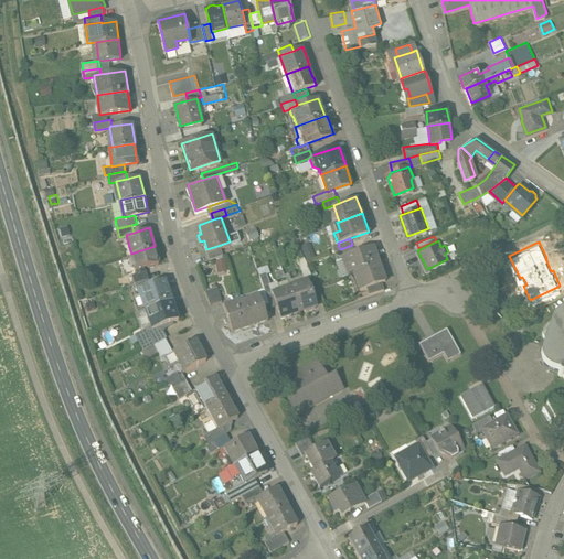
[(357,270),(380,262),(373,244),(344,255),(351,272),(357,270)]
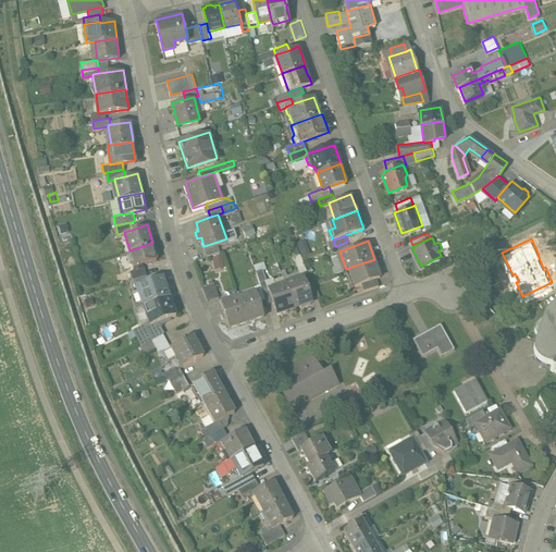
[(218,242),(204,246),(207,254),(220,249),(218,242)]
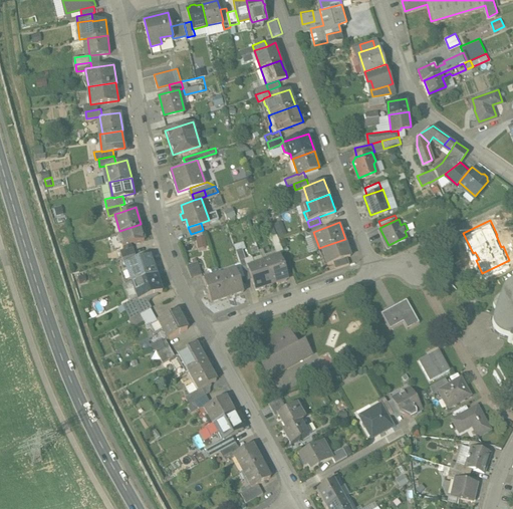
[(145,238),(141,224),(119,231),(123,244),(145,238)]
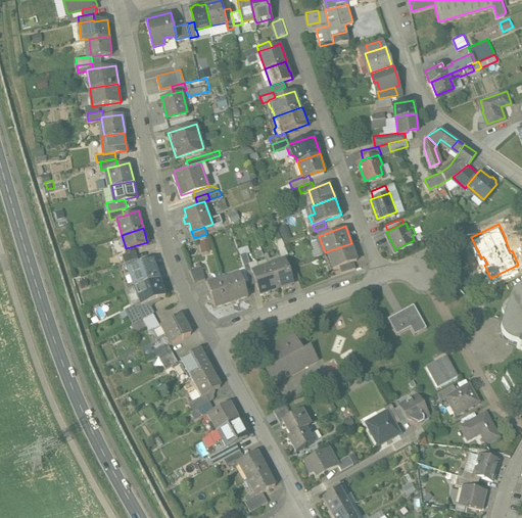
[(282,256),(289,254),(282,237),(277,239),(282,256)]
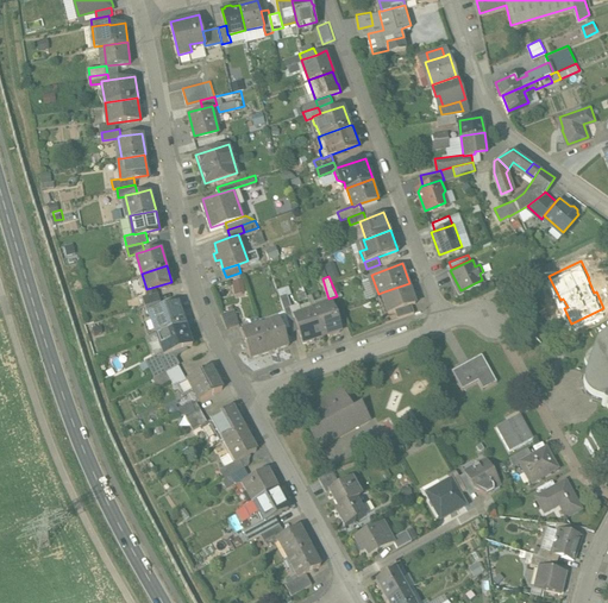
[(233,280),(236,293),(246,290),(244,278),(233,280)]
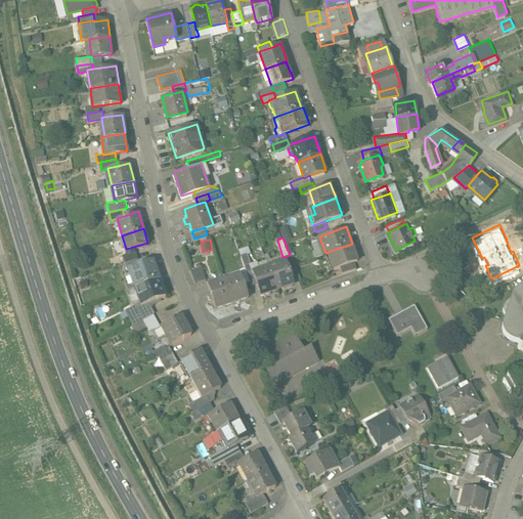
[(352,244),(331,251),(336,266),(340,265),(354,260),(357,258),(352,244)]
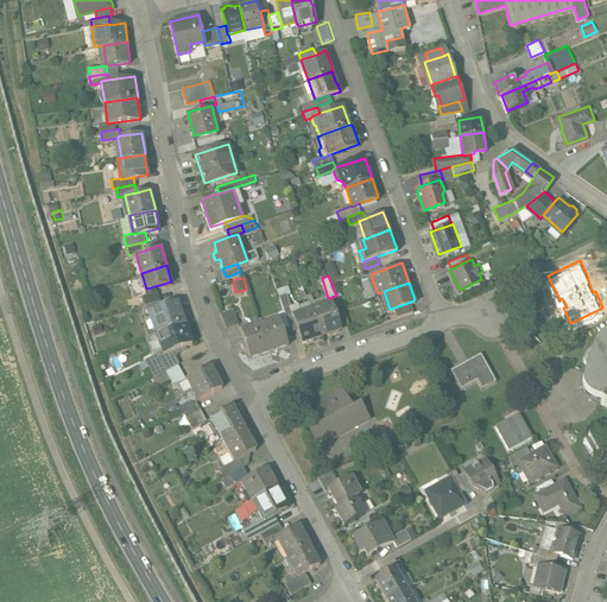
[(145,302),(160,297),(158,289),(143,293),(145,302)]
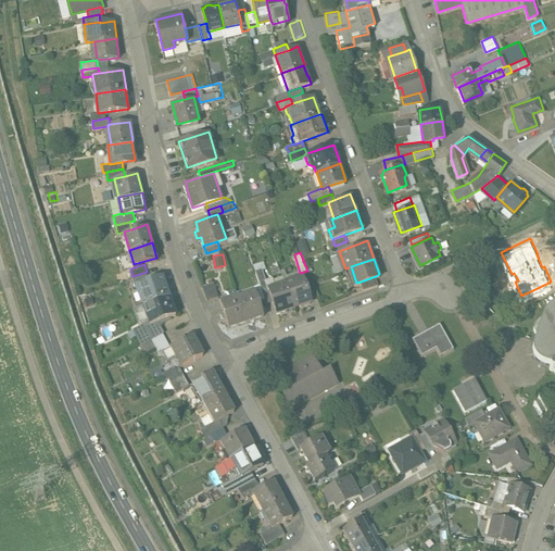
[(255,268),(261,282),(262,287),(269,285),(263,266),(255,268)]
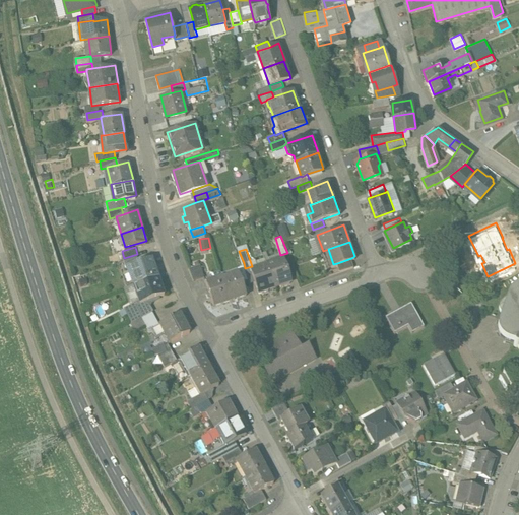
[(139,260),(137,254),(124,258),(127,266),(130,265),(130,264),(139,260)]
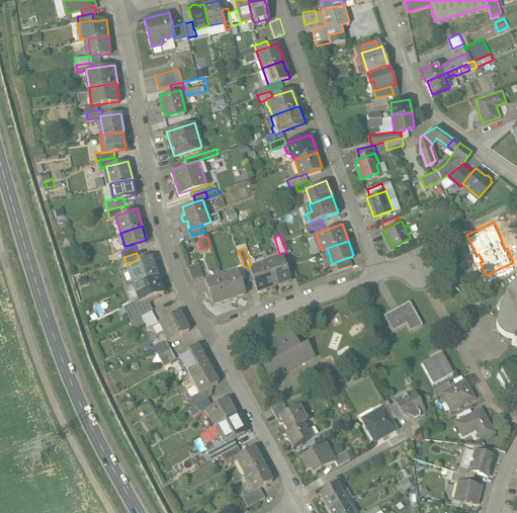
[(139,259),(130,263),(130,264),(136,281),(158,274),(151,255),(139,259)]
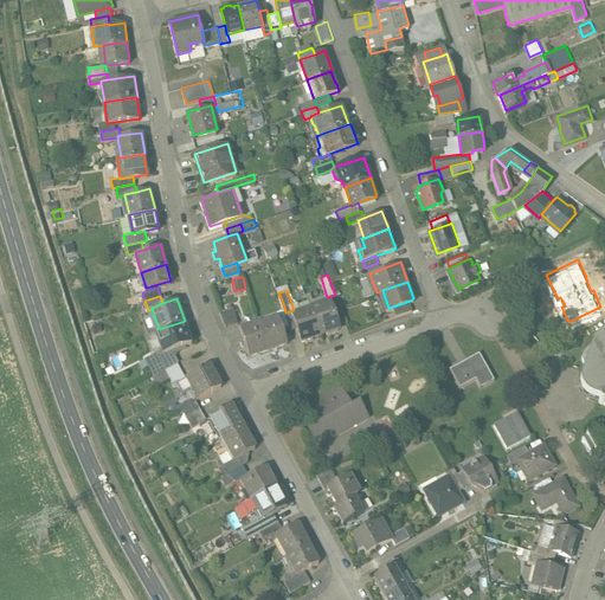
[(412,309),(410,301),(393,307),(396,314),(412,309)]
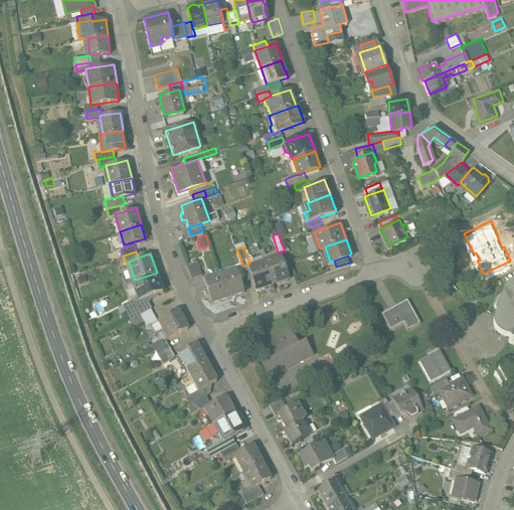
[(265,262),(272,282),(279,280),(279,281),(288,278),(284,267),(283,267),(281,259),(274,261),(272,257),(265,260),(265,262)]
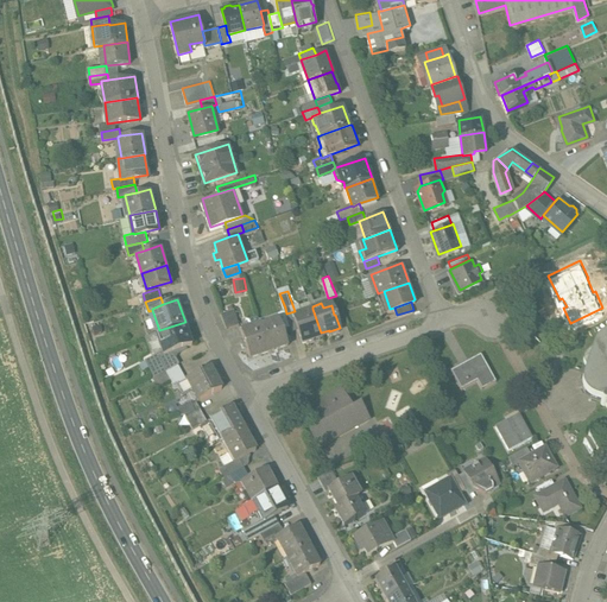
[(221,311),(227,325),(240,322),(235,306),(221,311)]
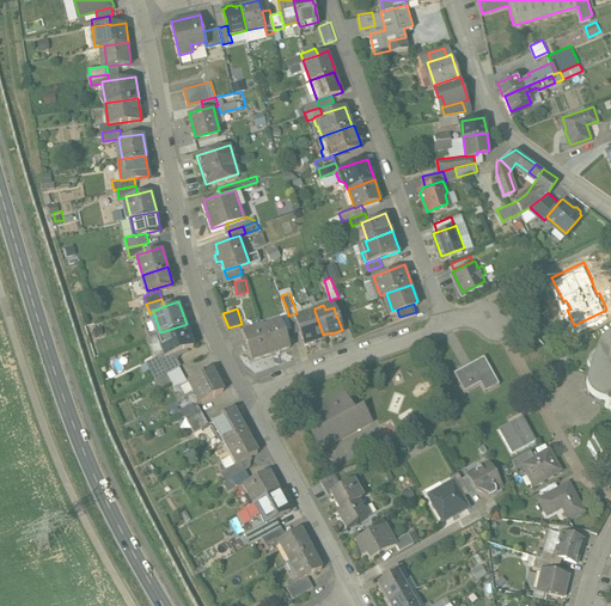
[(283,322),(285,328),(292,325),(288,316),(287,310),(279,312),(281,322),(283,322)]
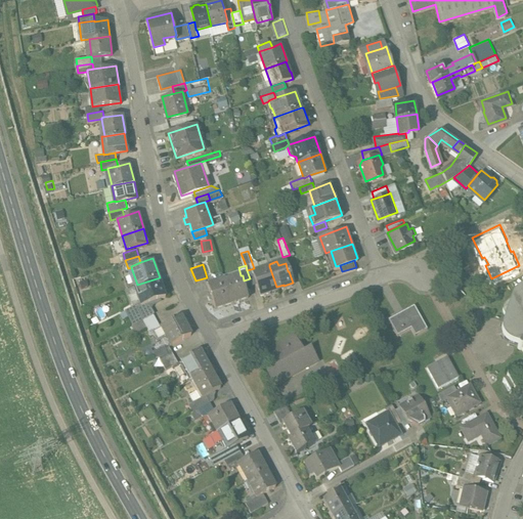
[(269,266),(254,271),(261,294),(271,291),(270,289),(276,287),(269,266)]
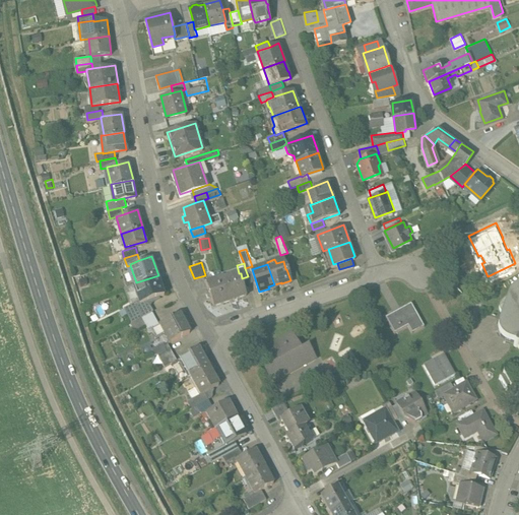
[(224,278),(232,298),(247,293),(242,278),(241,273),(239,273),(224,278)]
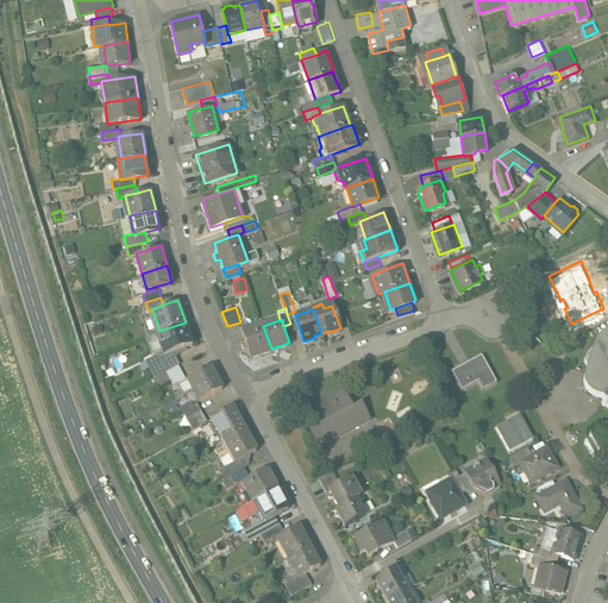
[(262,321),(242,328),(250,355),(271,349),(263,326),(262,321)]
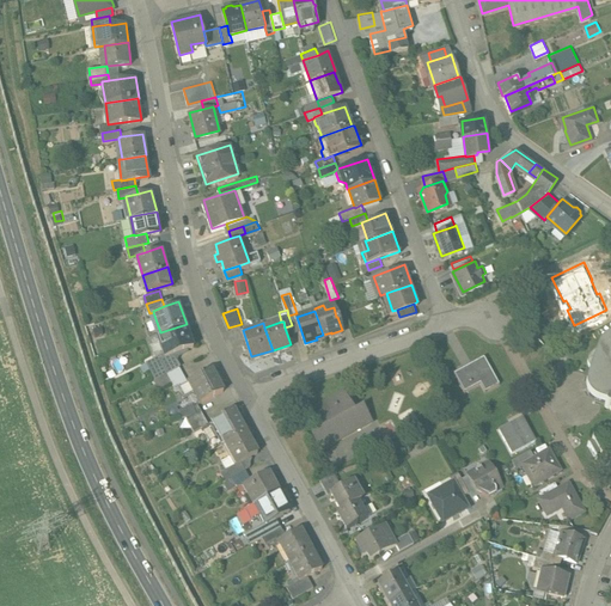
[(194,344),(187,324),(160,332),(158,334),(164,350),(165,354),(173,352),(194,344)]
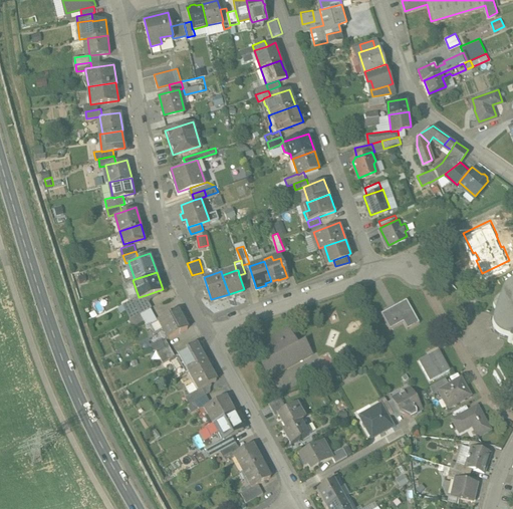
[(502,334),(508,335),(508,337),(509,339),(511,339),(512,340),(512,279),(510,279),(506,282),(504,285),(500,291),(495,296),(494,299),(494,303),(496,307),(492,316),(492,322),(494,326),(497,331),(502,334)]
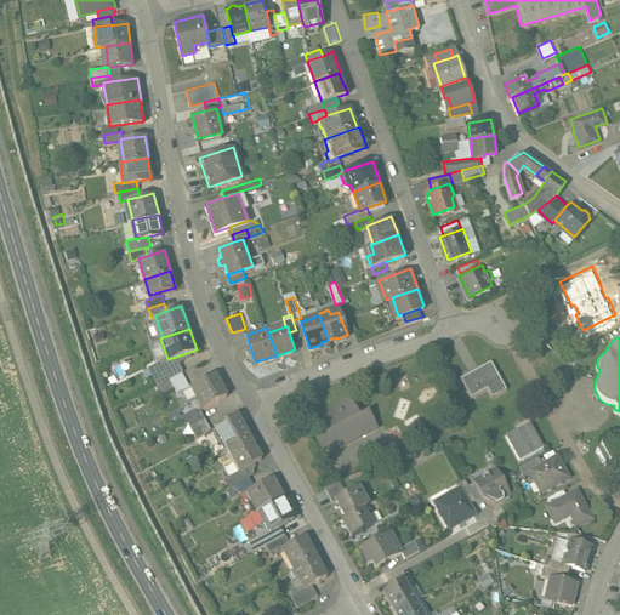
[(168,359),(166,356),(149,365),(158,382),(170,376),(182,370),(176,357),(168,359)]
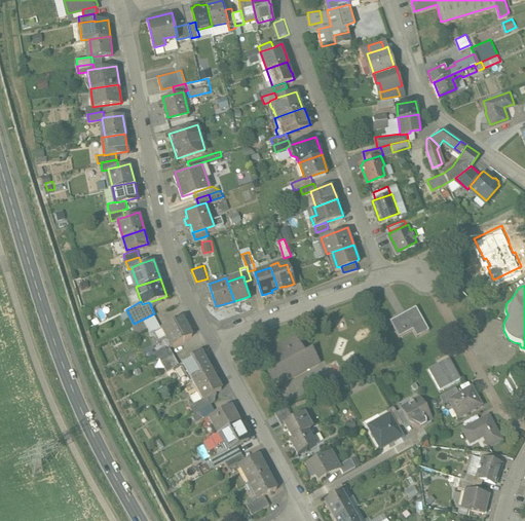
[(416,303),(390,318),(399,334),(412,327),(416,334),(429,327),(416,303)]
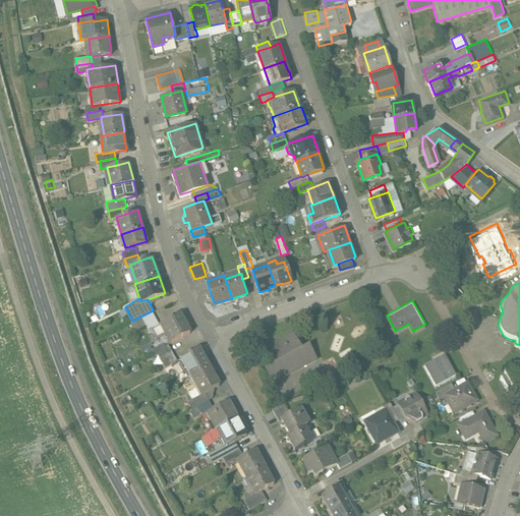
[(159,322),(153,310),(142,316),(149,328),(159,322)]
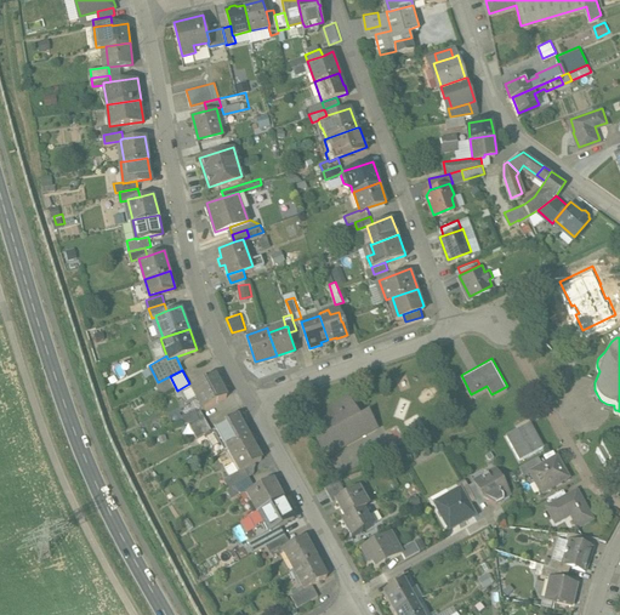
[(215,371),(191,383),(203,406),(227,394),(215,371)]
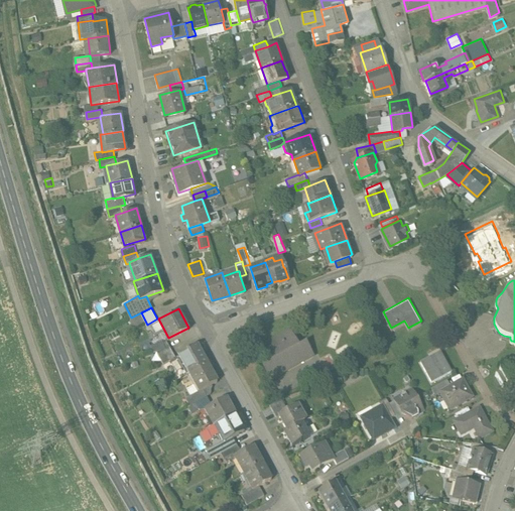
[(299,343),(291,327),(260,344),(269,360),(262,363),(269,376),(313,351),(306,339),(299,343)]
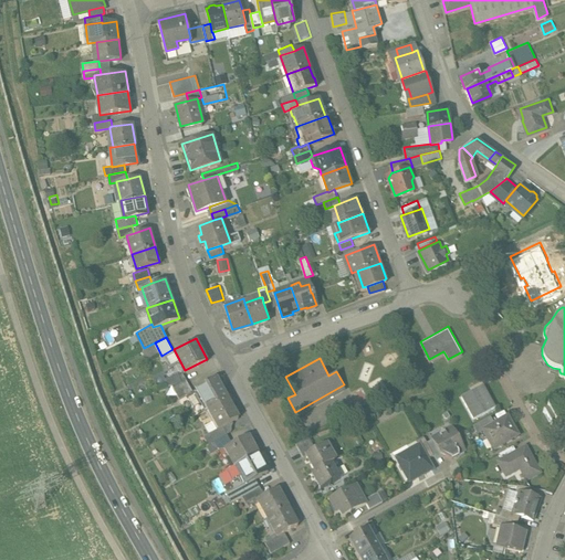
[(173,382),(185,378),(181,371),(166,377),(168,383),(173,382)]
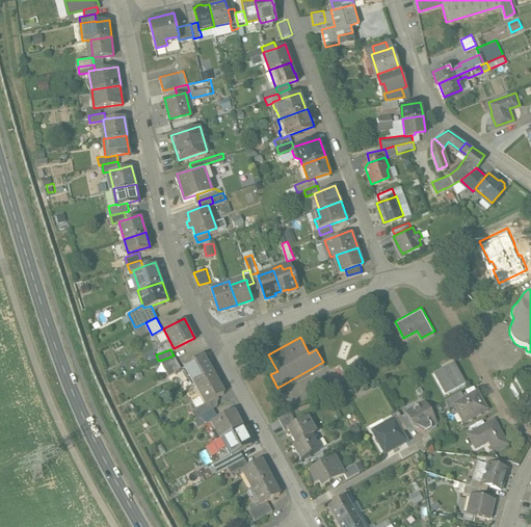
[(195,384),(197,383),(214,373),(203,353),(185,363),(195,384)]
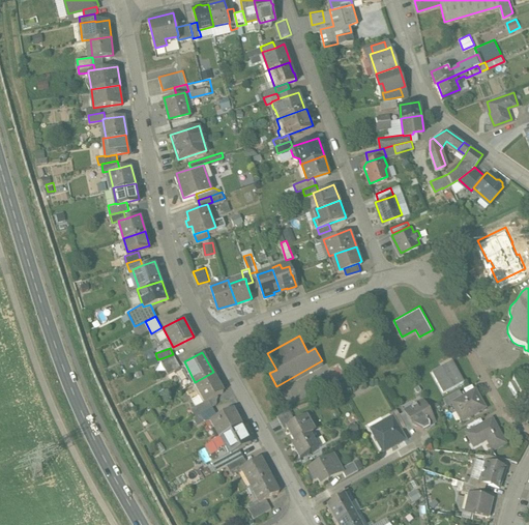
[(175,354),(173,354),(162,358),(168,372),(180,365),(175,354)]
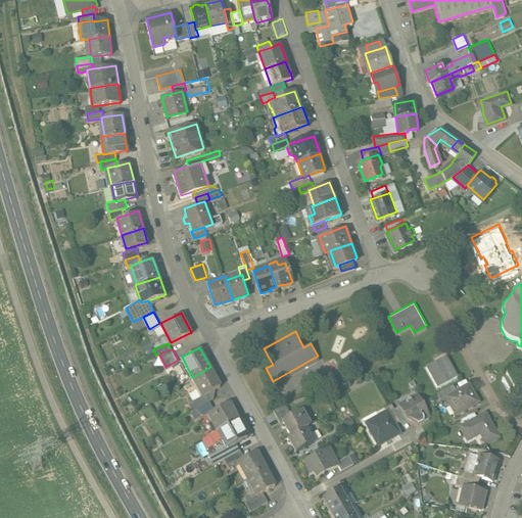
[(445,354),(426,364),(437,384),(457,374),(445,354)]
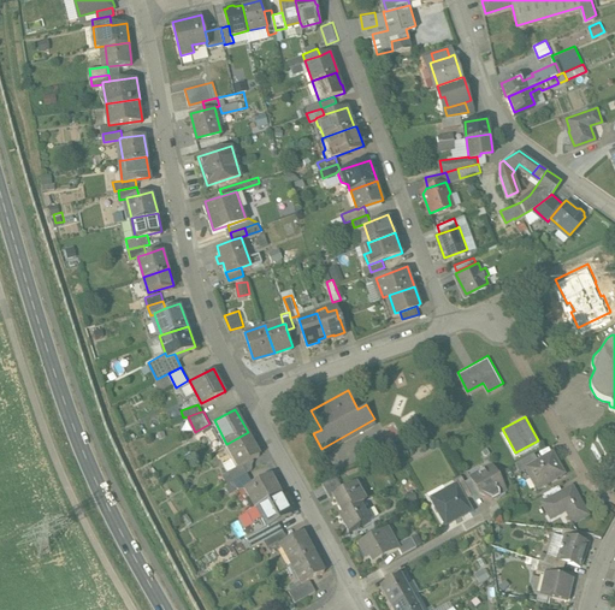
[(259,454),(248,432),(229,443),(240,463),(243,462),(259,454)]
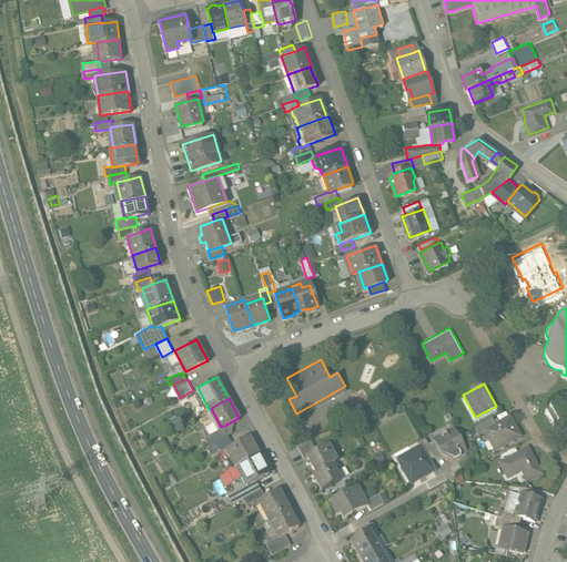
[(494,422),(485,428),(485,429),(495,447),(520,433),(509,414),(494,422)]
